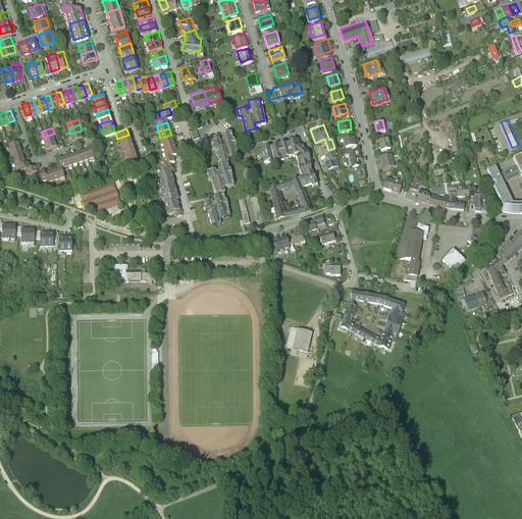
[(214,148),(217,162),(227,160),(226,155),(237,153),(231,130),(220,133),(221,140),(218,140),(218,138),(209,140),(210,149),(214,148)]
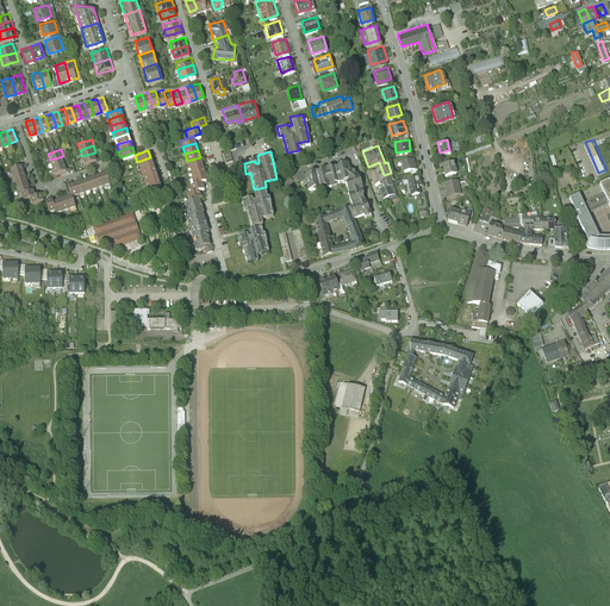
[(82,156),(85,163),(98,158),(95,152),(82,156)]
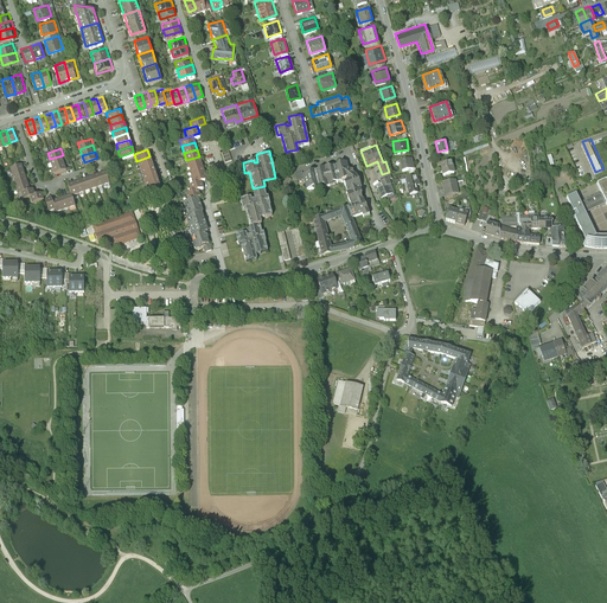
[(50,159),(52,166),(65,161),(63,155),(50,159)]
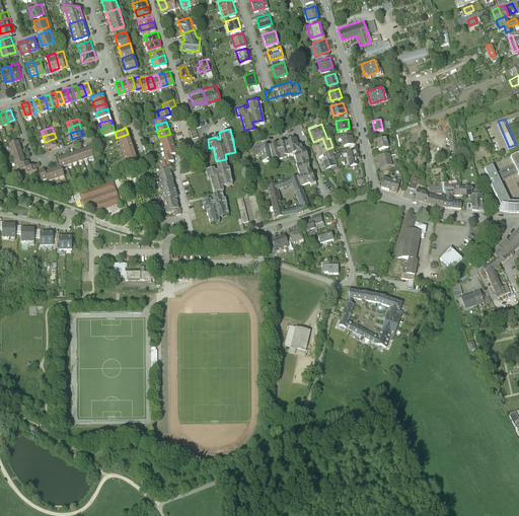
[(340,136),(343,144),(353,142),(351,133),(340,136)]
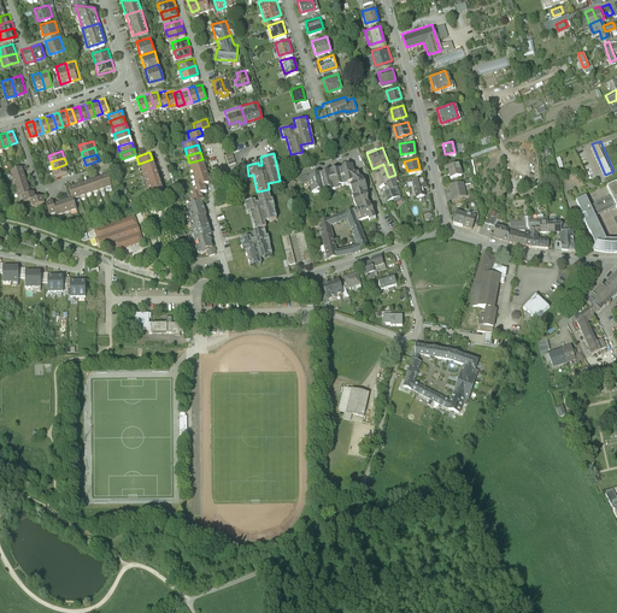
[(139,164),(141,170),(154,165),(152,159),(139,164)]
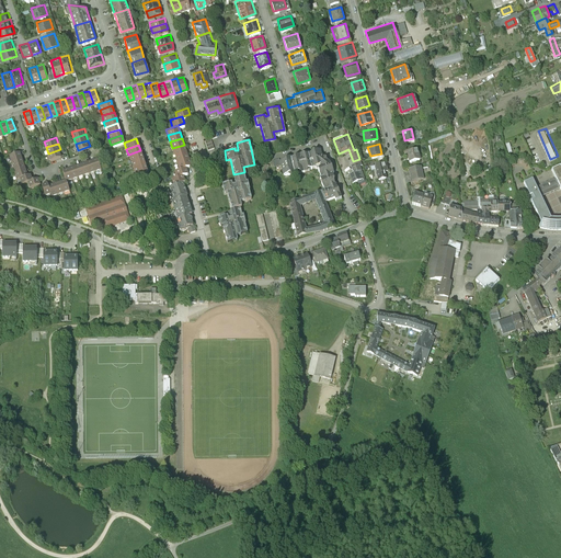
[(184,145),(172,148),(174,155),(186,150),(184,145)]
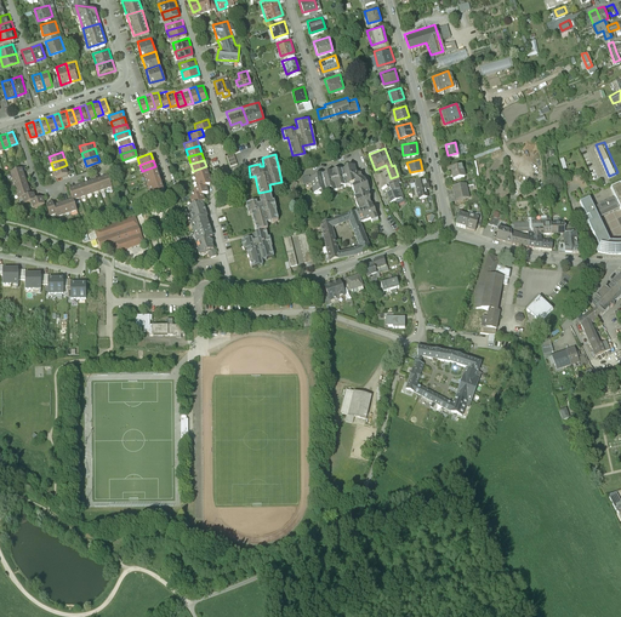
[(349,183),(353,198),(370,192),(364,177),(355,169),(353,161),(340,166),(346,184),(349,183)]
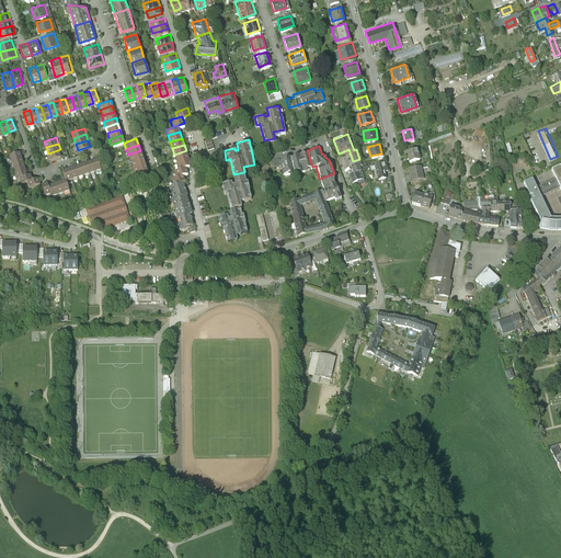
[(405,149),(408,160),(419,158),(416,147),(405,149)]
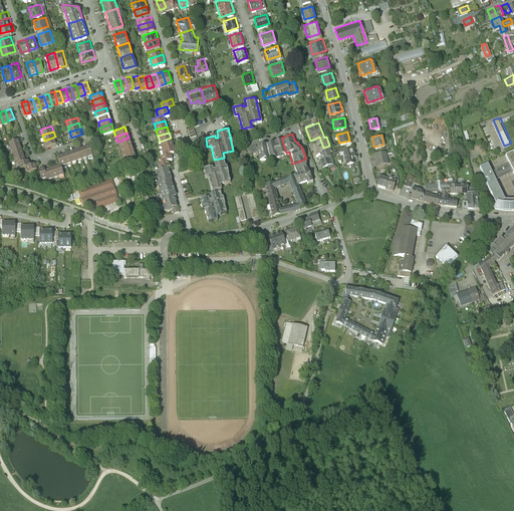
[(9,146),(21,142),(19,137),(8,141),(9,146)]
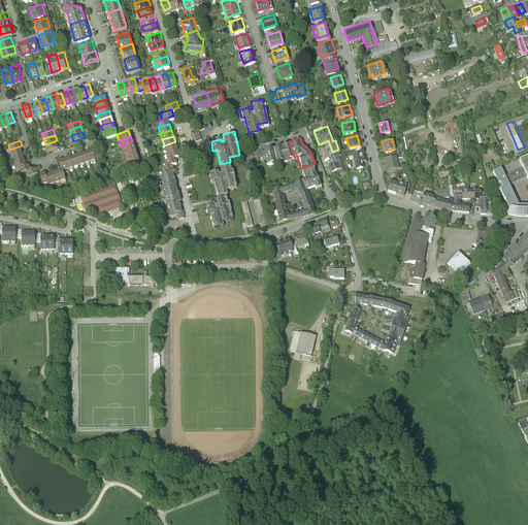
[(45,144),(46,150),(58,145),(57,140),(45,144)]
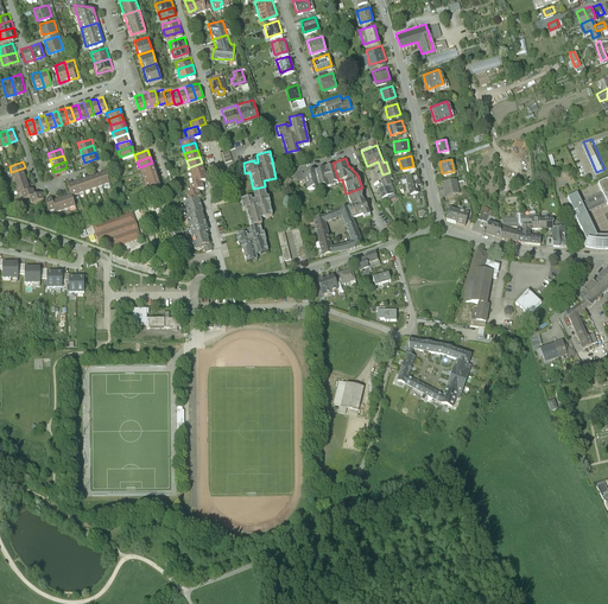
[(139,167),(141,173),(154,170),(152,163),(139,167)]
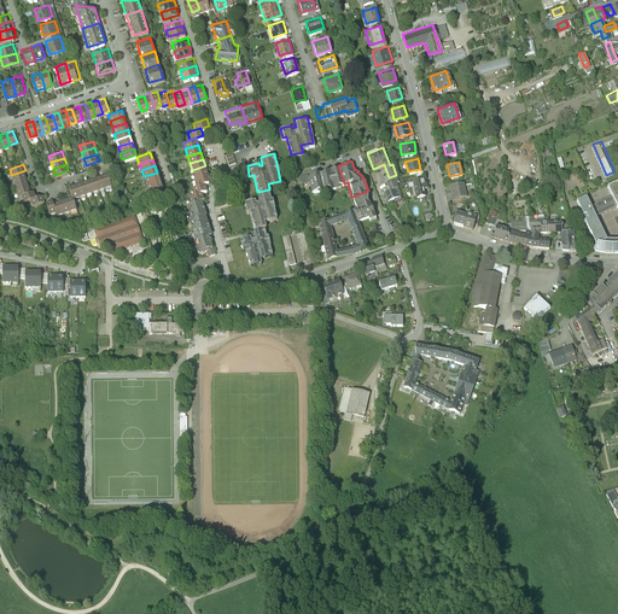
[(205,165),(192,170),(194,177),(208,173),(205,165)]
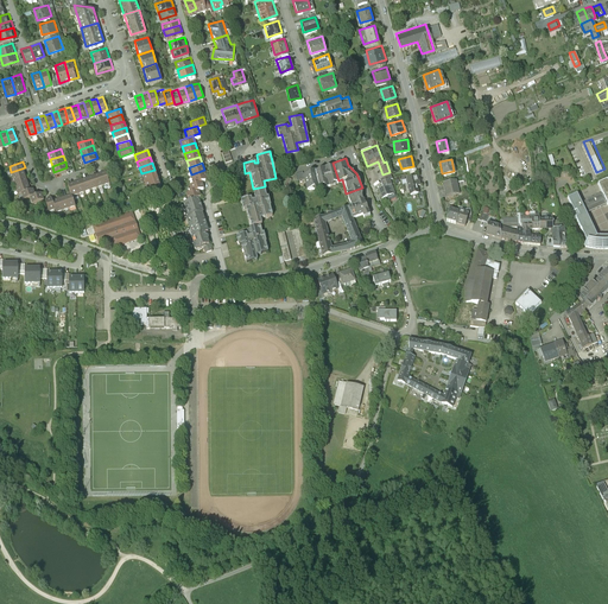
[(320,183),(321,185),(339,180),(333,163),(316,167),(320,183)]
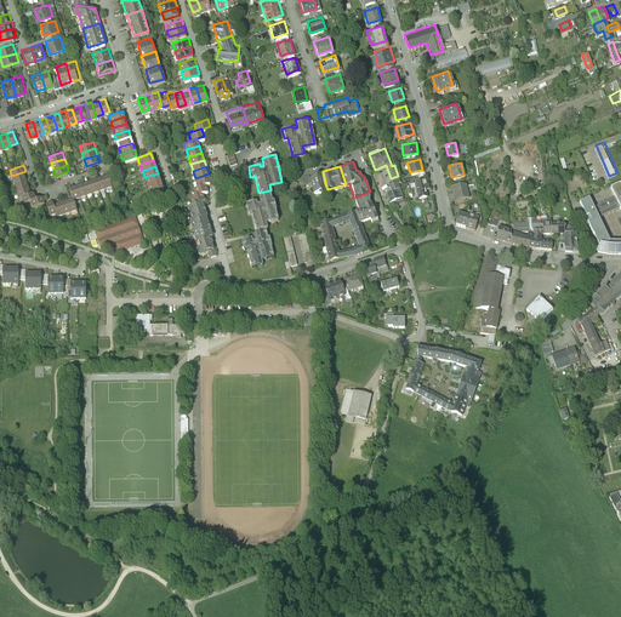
[(13,182),(27,178),(26,171),(11,176),(13,182)]
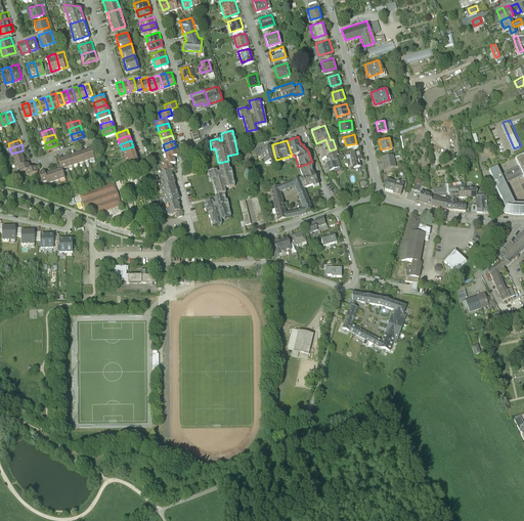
[(275,158),(272,144),(259,148),(263,162),(275,158)]
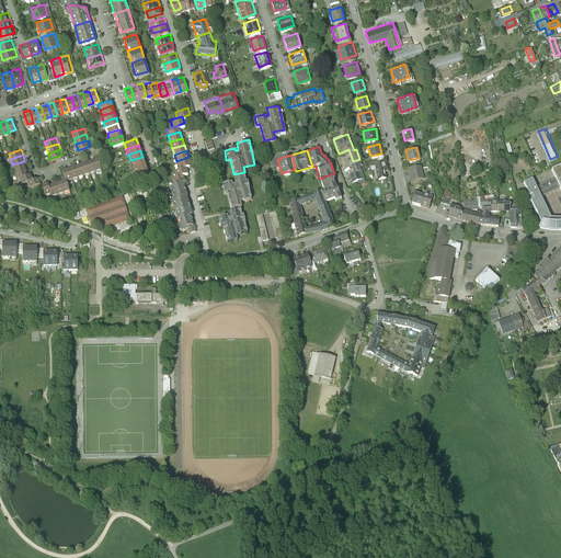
[(98,156),(92,158),(95,168),(101,166),(98,156)]
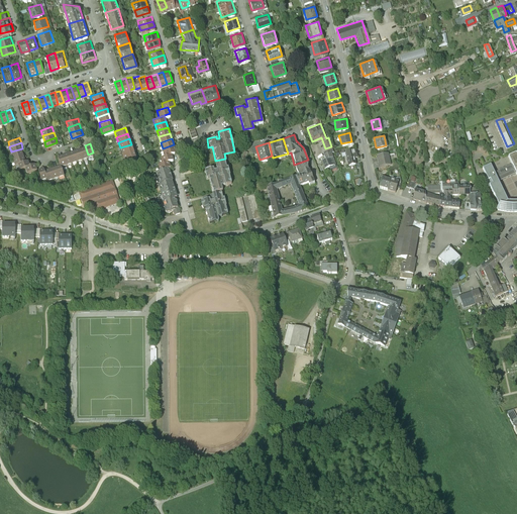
[(120,147),(121,153),(132,149),(131,144),(120,147)]
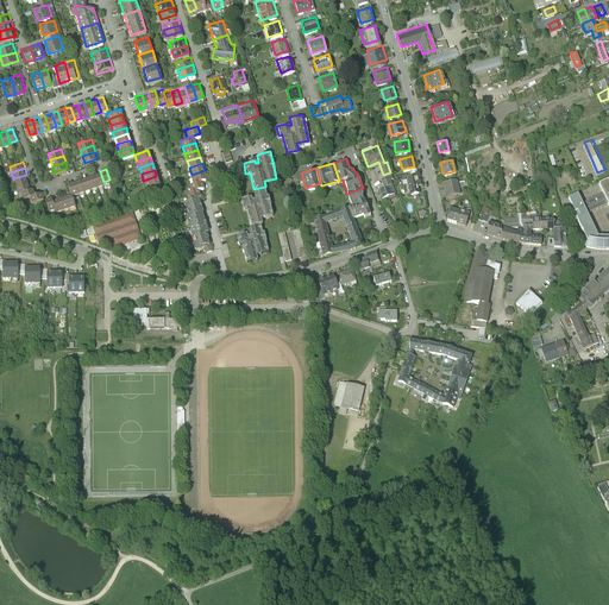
[(205,170),(192,175),(194,182),(201,180),(207,177),(205,170)]
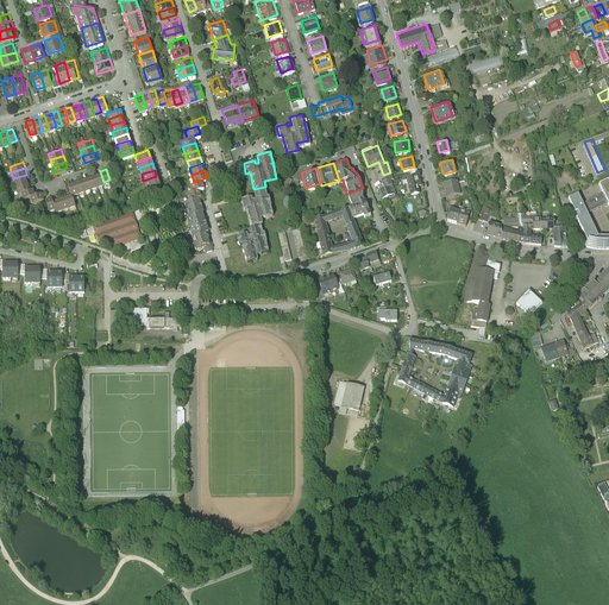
[(100,171),(93,172),(98,184),(104,182),(100,171)]
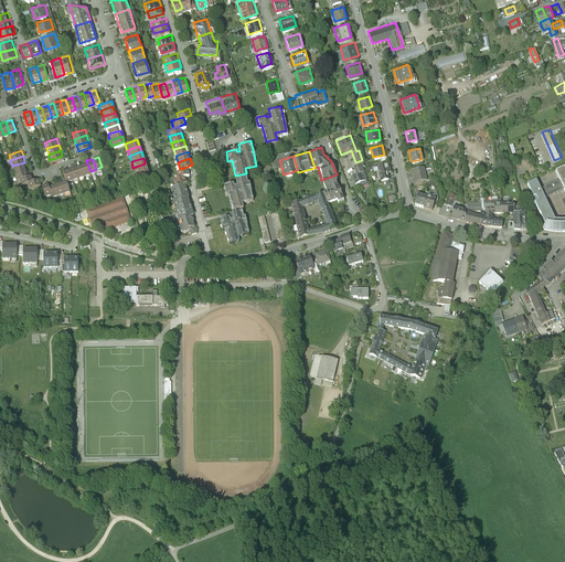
[(86,160),(81,162),(84,173),(91,171),(86,160)]
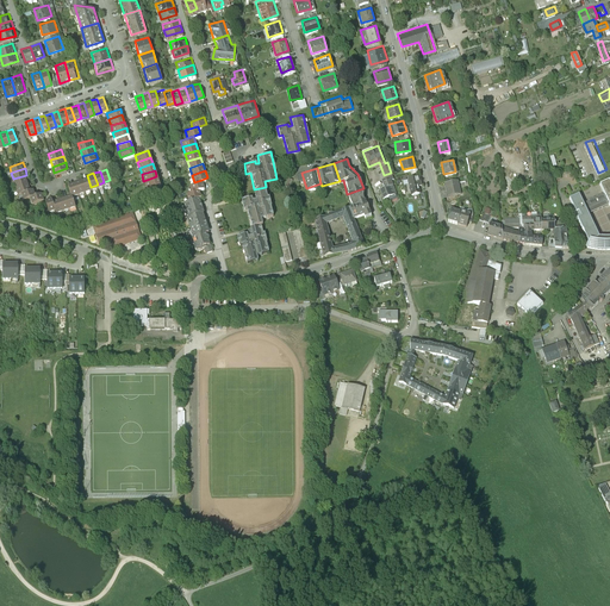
[(405,176),(410,193),(421,189),(416,173),(405,176)]
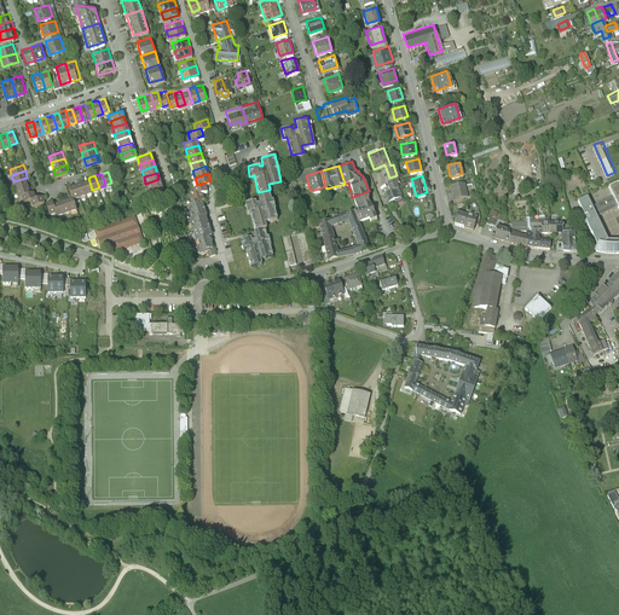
[(16,189),(29,184),(27,178),(13,181),(16,189)]
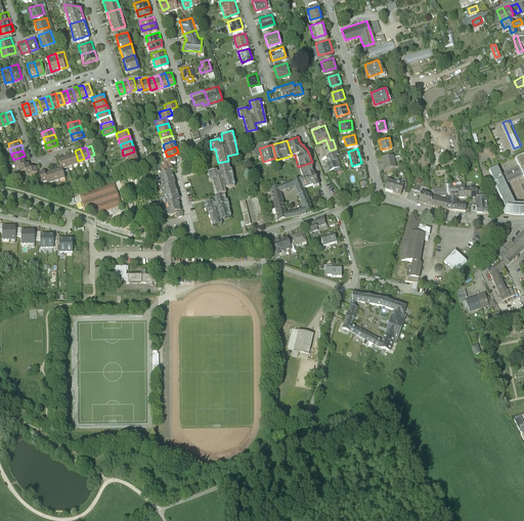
[(75,150),(69,153),(73,163),(78,161),(75,150)]
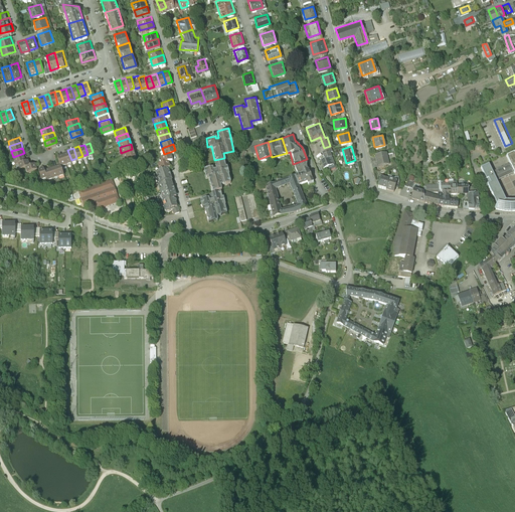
[(121,153),(123,158),(134,154),(132,149),(121,153)]
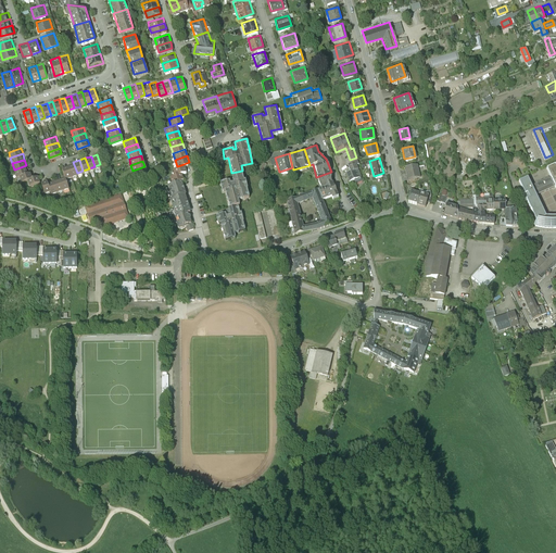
[(343,171),(346,179),(362,174),(356,161),(349,164),(351,168),(343,171)]
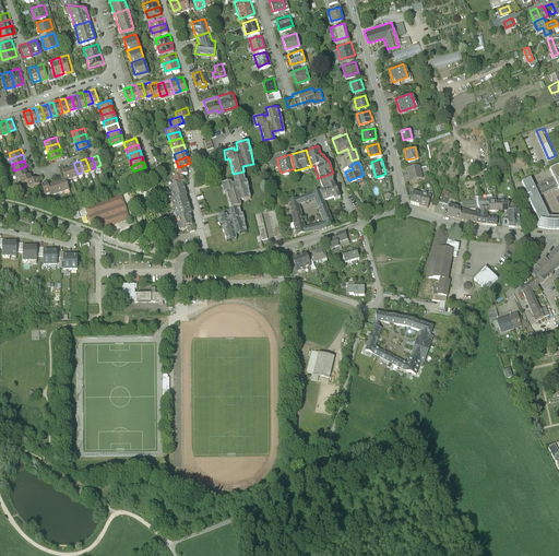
[(73,163),(68,165),(71,176),(78,174),(73,163)]
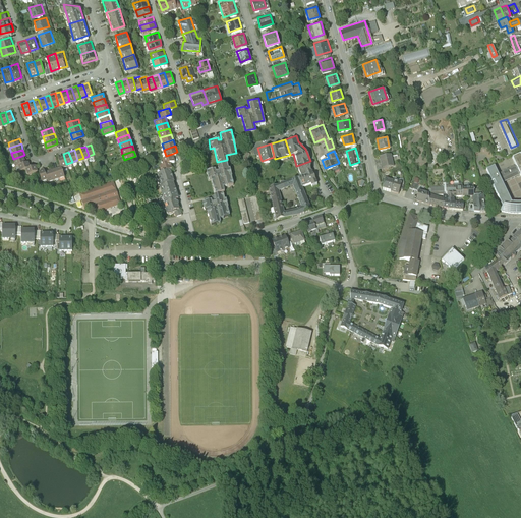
[(379,155),(381,167),(393,164),(390,152),(379,155)]
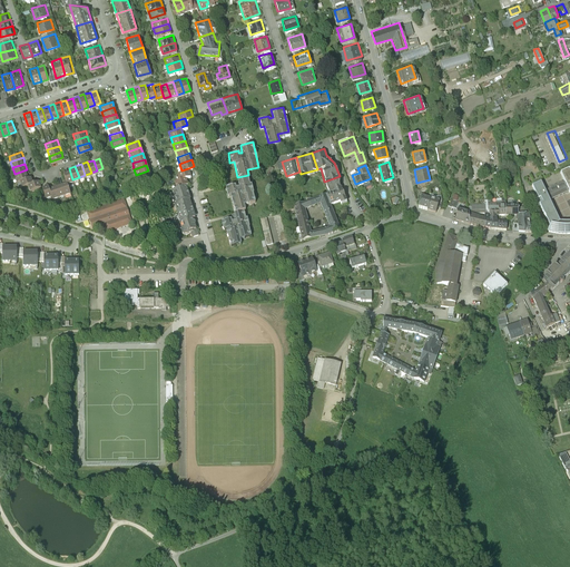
[(569,220),(567,220),(560,220),(550,198),(569,188),(569,189),(569,168),(569,167),(560,172),(564,179),(544,188),(541,179),(531,184),(550,224),(547,231),(558,232),(568,233),(569,232),(569,220)]
